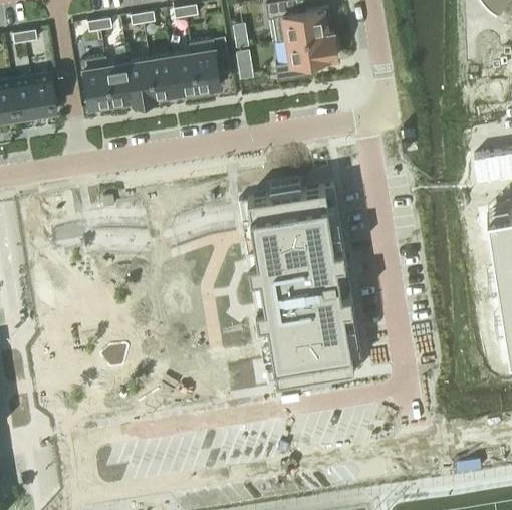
[(274,44),(284,42),(325,36),(325,34),(323,24),(327,24),(325,10),(295,14),(293,1),(263,6),(265,20),(271,20),(274,44)]
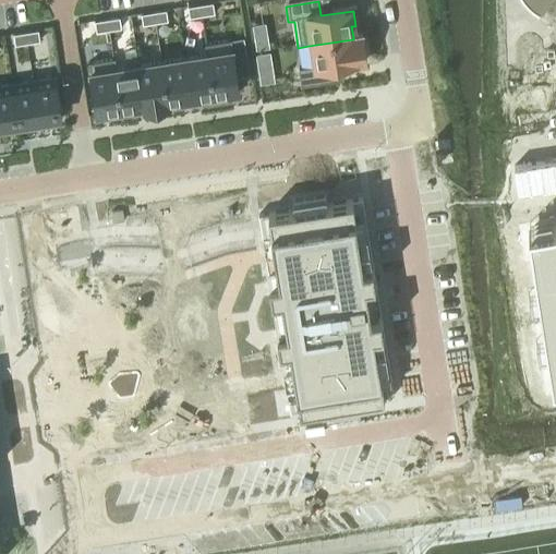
[(210,7),(198,9),(200,20),(213,17),(210,7)]
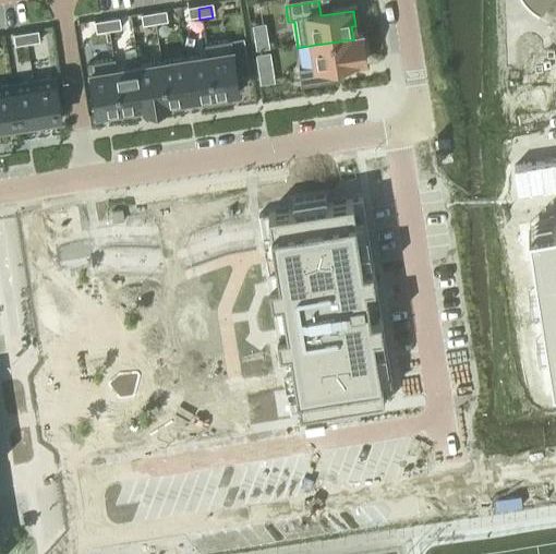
[(188,22),(200,20),(198,9),(185,11),(188,22)]
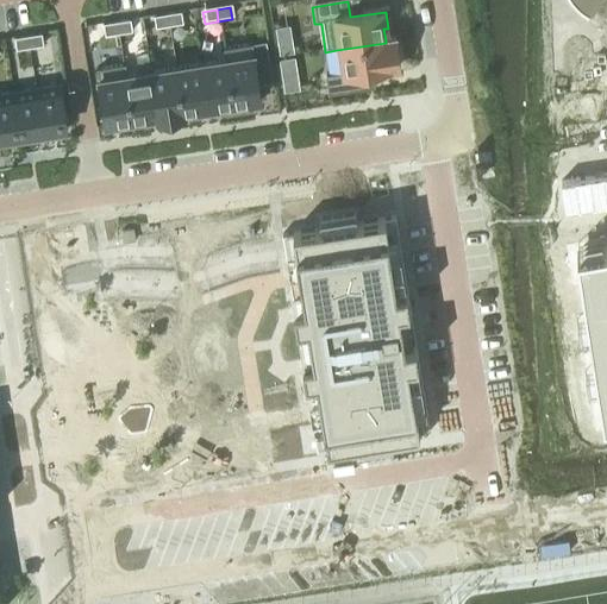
[(179,16),(166,18),(167,30),(181,27),(179,16)]
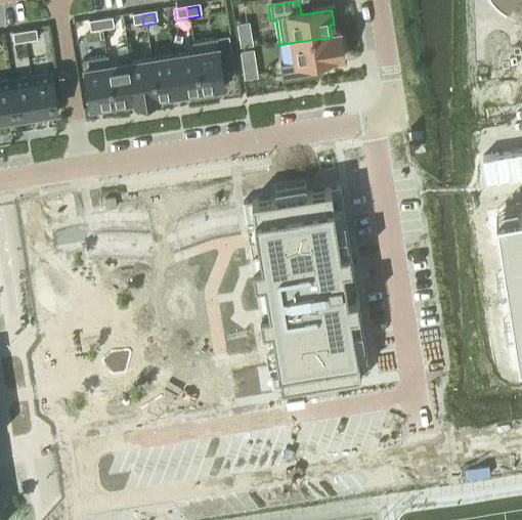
[(132,28),(143,26),(142,15),(130,17),(132,28)]
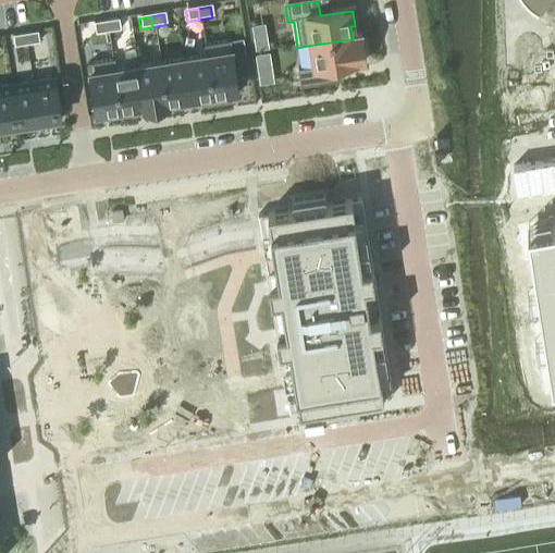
[(118,22),(105,24),(107,35),(119,33),(118,22)]
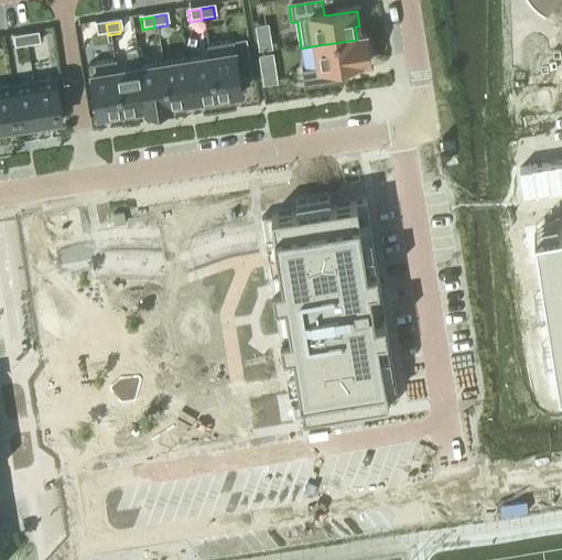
[(95,36),(108,35),(106,24),(94,25),(95,36)]
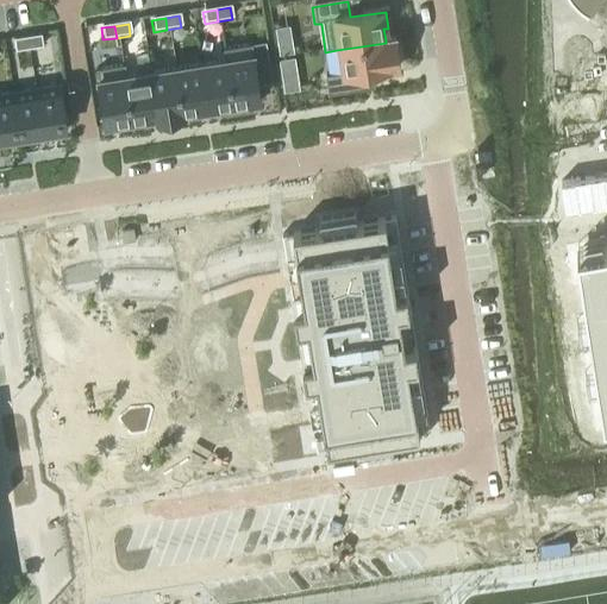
[(39,37),(26,39),(27,51),(42,50),(39,37)]
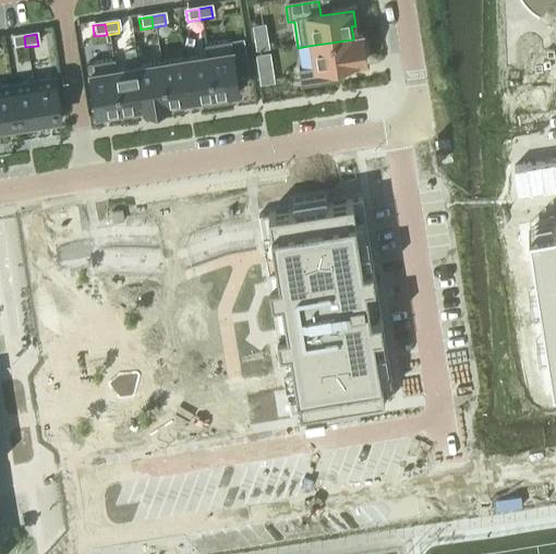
[(13,49),(25,47),(24,36),(11,38),(13,49)]
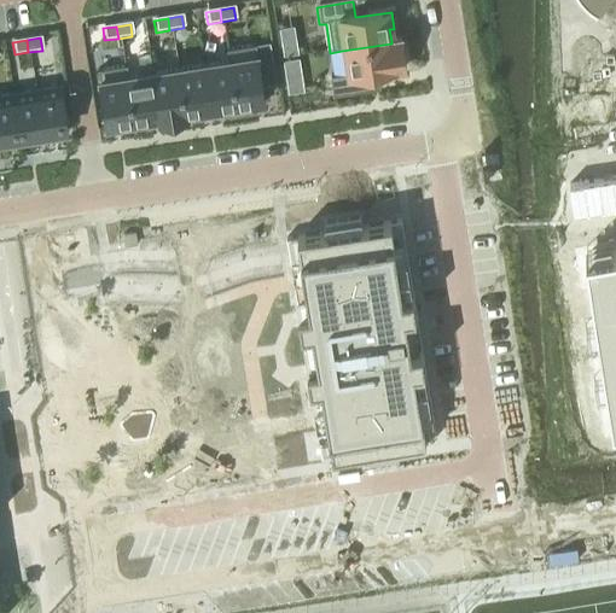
[(399,40),(391,41),(391,44),(342,51),(346,79),(329,81),(331,99),(367,93),(365,77),(404,71),(399,40)]
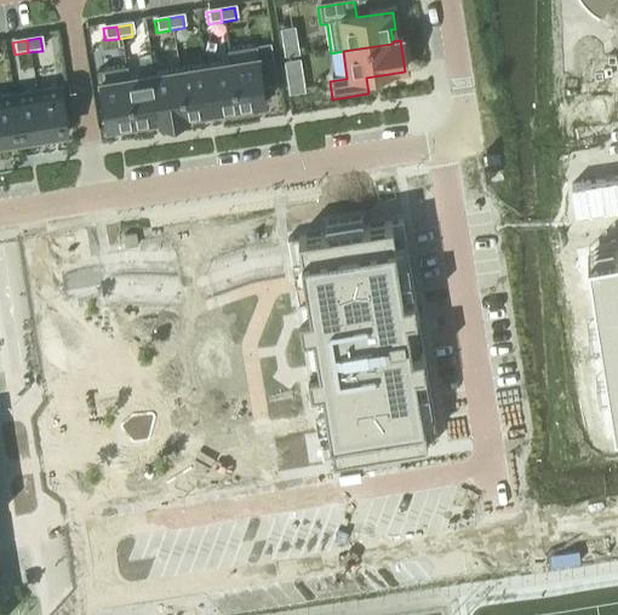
[(255,49),(225,53),(228,64),(229,64),(236,114),(252,111),(252,108),(263,105),(261,90),(274,87),(268,46),(255,49)]
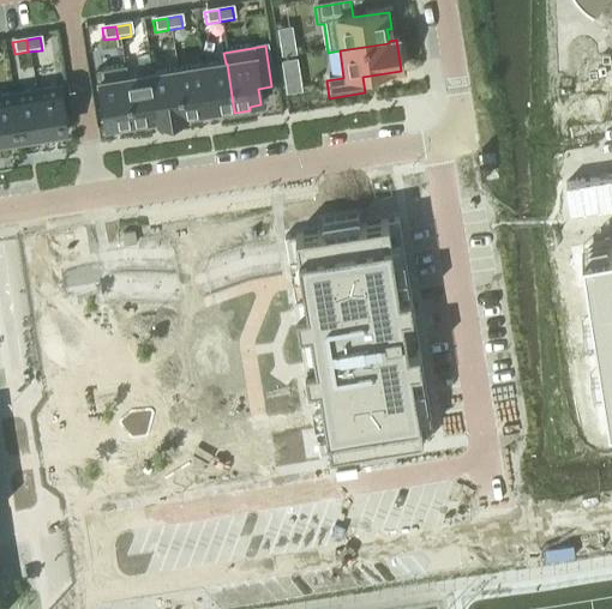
[(226,64),(201,67),(208,113),(219,112),(219,115),(234,113),(227,64),(226,64)]
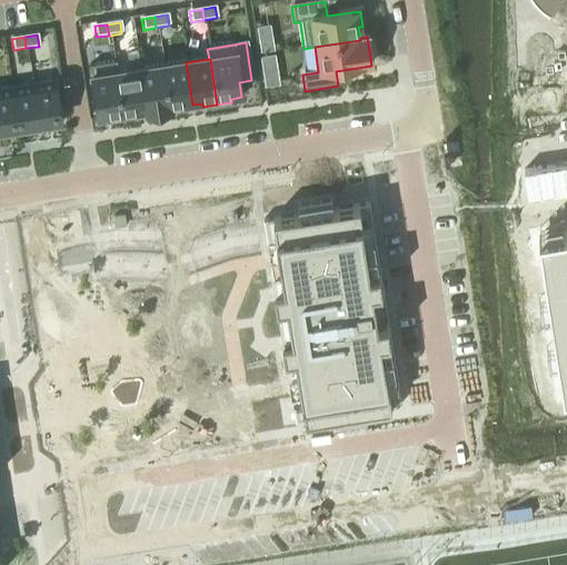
[(186,62),(162,67),(170,111),(185,109),(183,109),(183,107),(192,105),(186,62)]
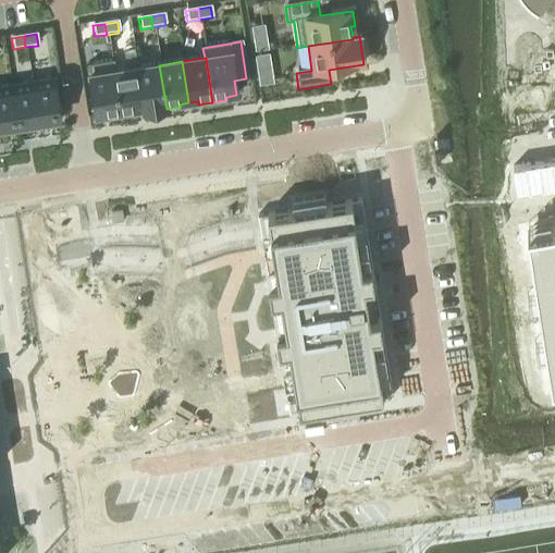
[(112,62),(86,66),(95,118),(105,117),(106,119),(120,117),(112,73),(114,72),(112,62)]
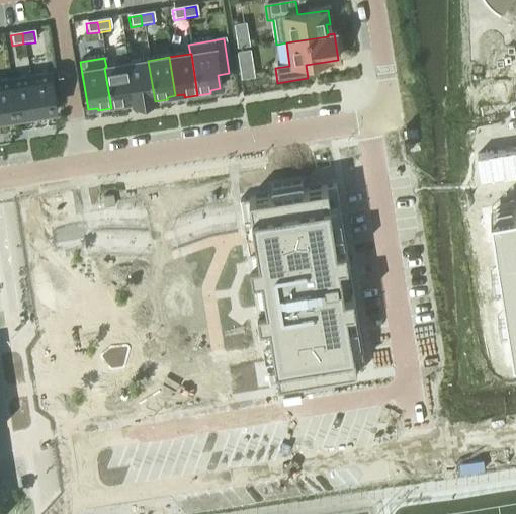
[(148,61),(126,64),(133,102),(131,102),(132,105),(155,101),(148,61)]
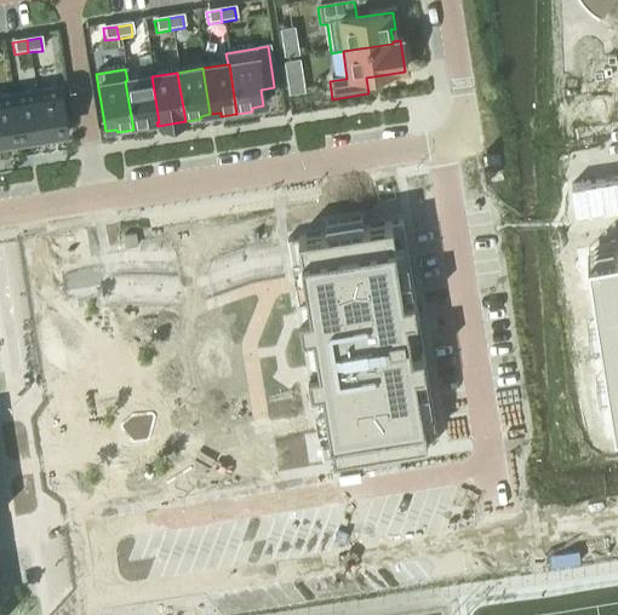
[(127,80),(125,81),(133,130),(149,127),(148,124),(156,122),(159,122),(152,76),(127,80)]
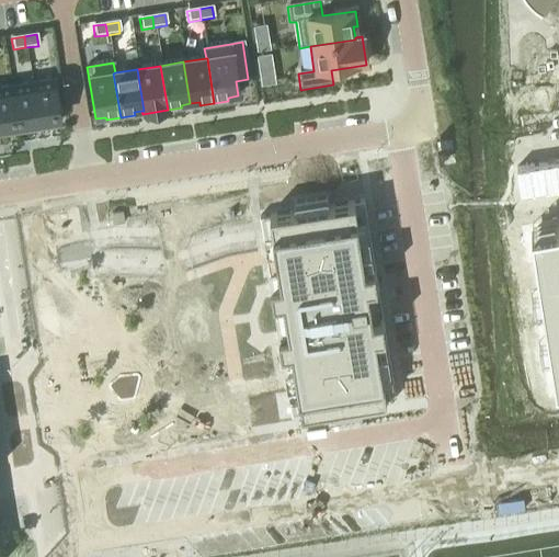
[(272,74),(258,76),(260,88),(273,86),(272,74)]
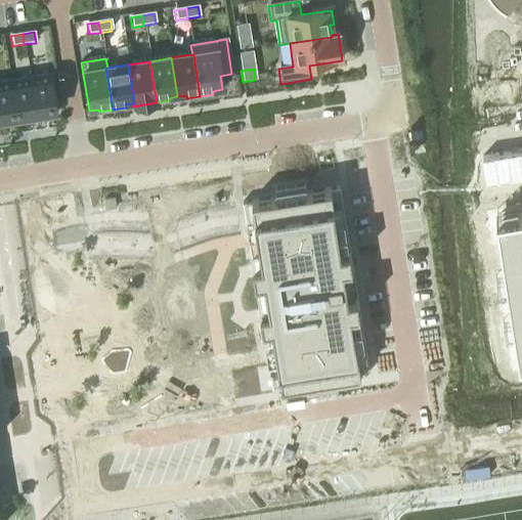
[(50,77),(30,80),(36,118),(55,115),(50,77)]
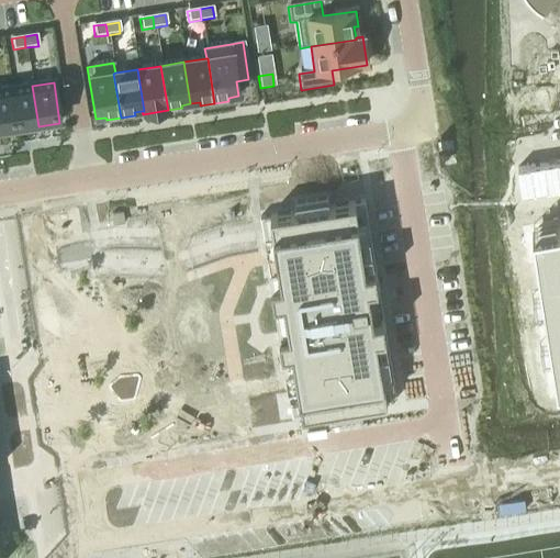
[(32,86),(11,89),(18,130),(38,126),(32,86)]
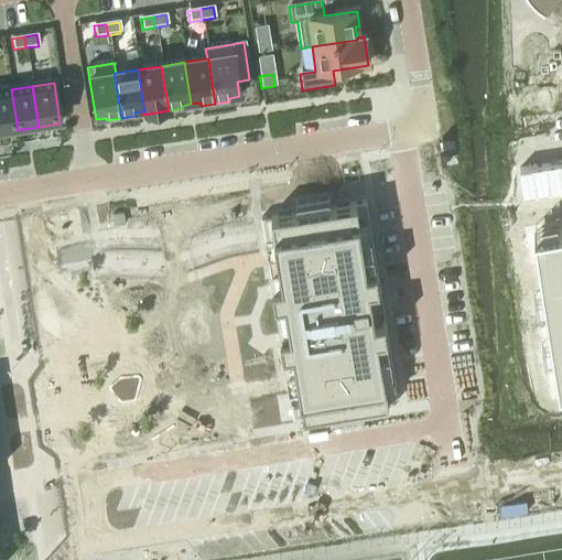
[(11,89),(0,92),(0,132),(18,130),(11,89)]
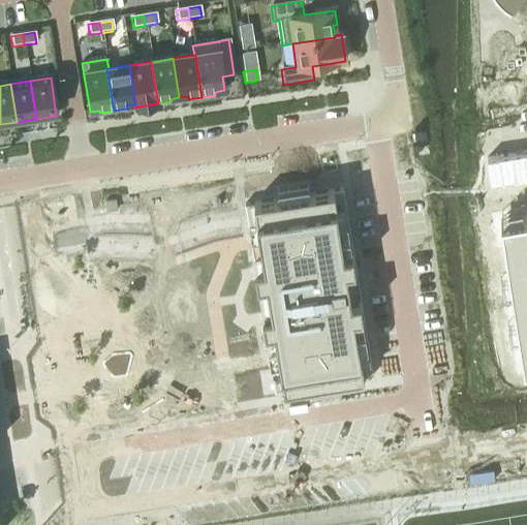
[(278,201),(245,208),(278,395),(312,389),(313,397),(343,391),(341,383),(375,377),(341,190),(309,195),(308,188),(277,193),(278,201)]
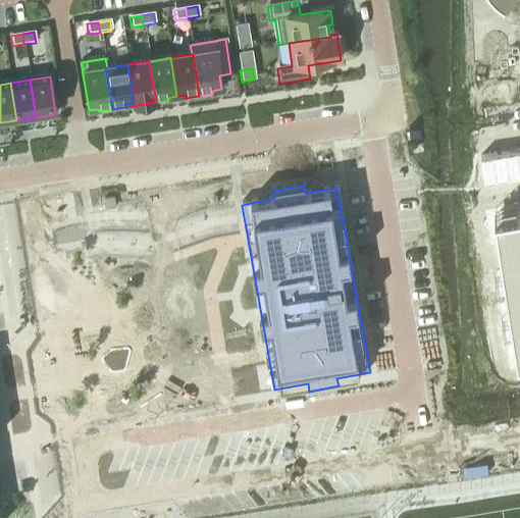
[(519,215),(494,219),(516,363),(519,362),(519,215)]
